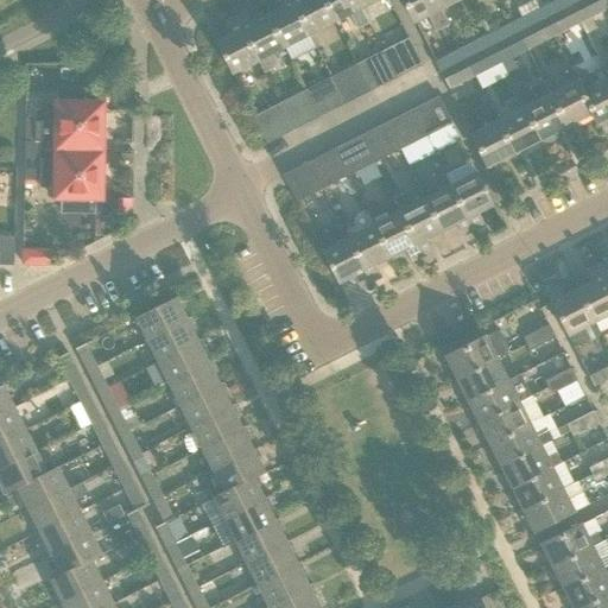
[(267,17),(284,49),(310,36),(291,0),(278,0),(283,8),(267,17)]
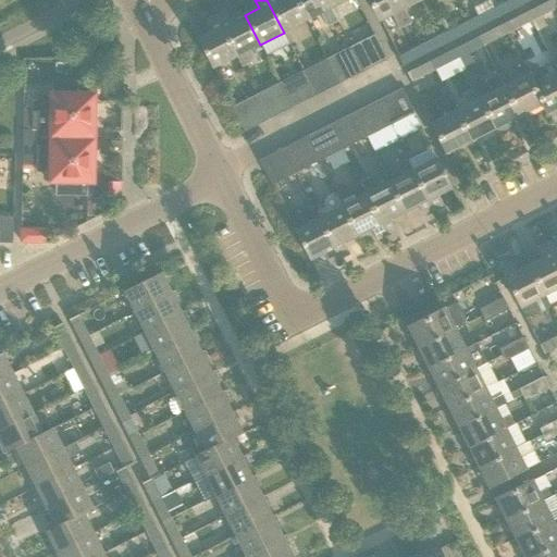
[(307,20),(297,0),(267,0),(284,33),(307,20)]
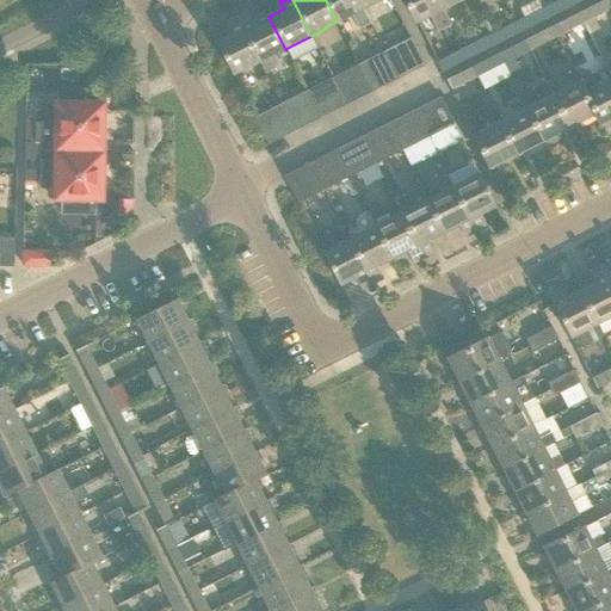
[(326,0),(337,22),(352,14),(359,29),(370,23),(363,10),(358,0),(326,0)]
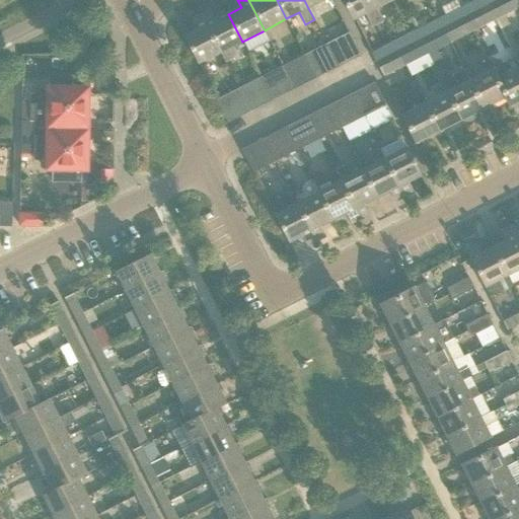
[(343,0),(354,20),(355,20),(365,14),(370,25),(381,19),(376,9),(371,0),(343,0)]
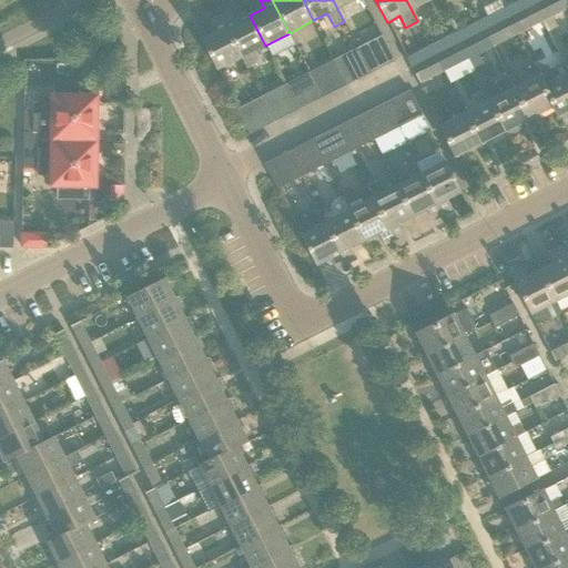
[(406,0),(412,10),(430,0),(406,0)]
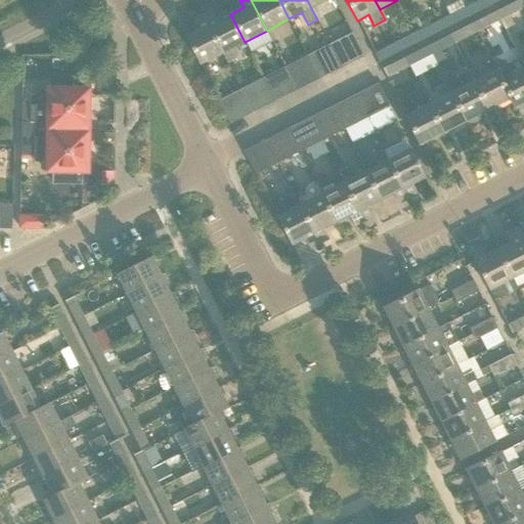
[(449,15),(443,18),(448,28),(470,16),(465,6),(462,0),(460,0),(446,7),(449,15)]
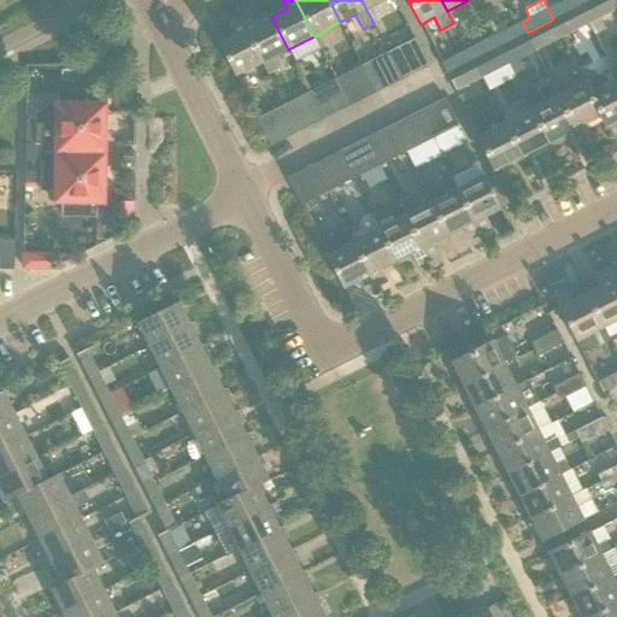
[(577,0),(563,0),(547,7),(553,19),(581,6),(577,0)]
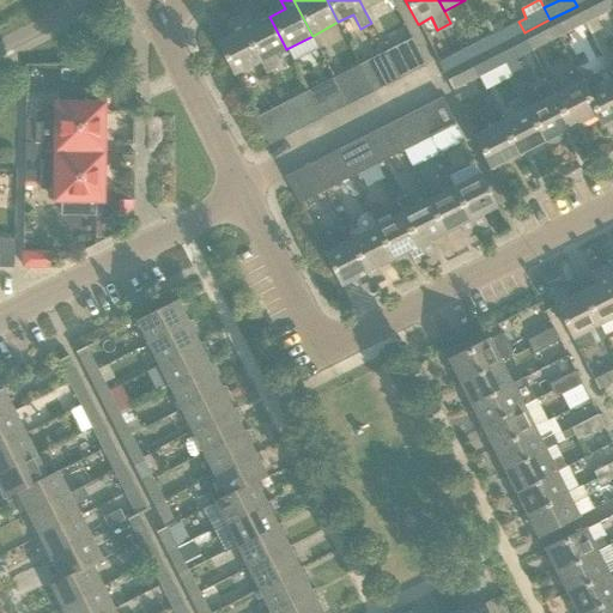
[(606,0),(580,13),(586,24),(612,10),(606,0)]
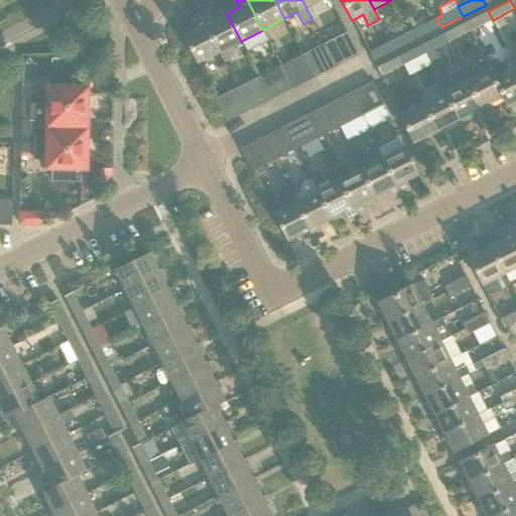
[(200,15),(219,52),(220,51),(225,62),(234,57),(229,47),(241,41),(227,14),(214,20),(209,10),(200,15)]
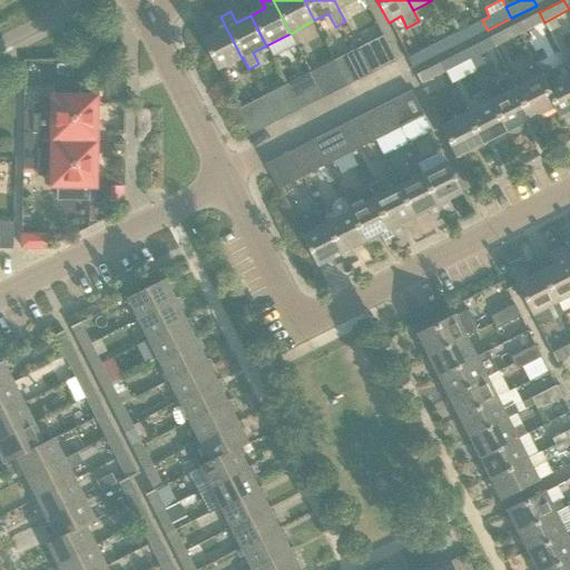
[(539,12),(514,26),(519,35),(544,22),(539,12)]
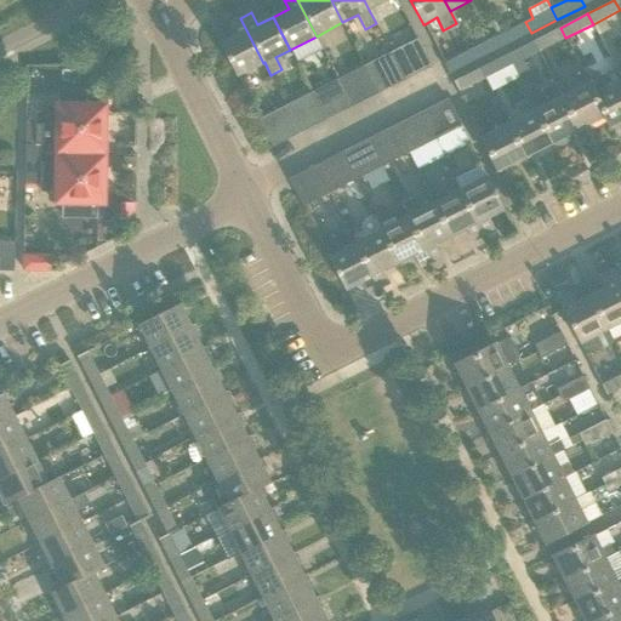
[(263,63),(240,18),(231,23),(237,35),(221,44),(237,77),(263,63)]
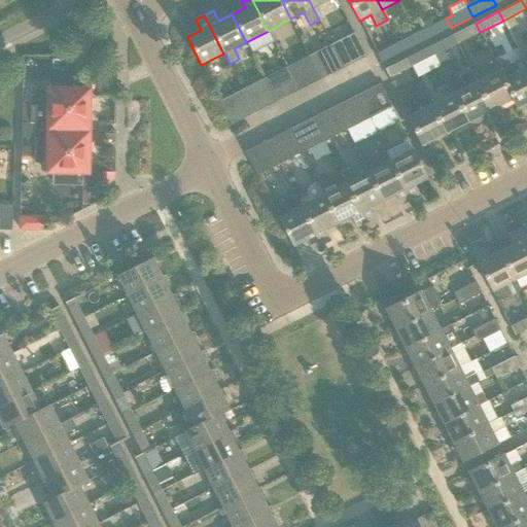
[(422,30),(427,40),(451,28),(446,19),(422,30)]
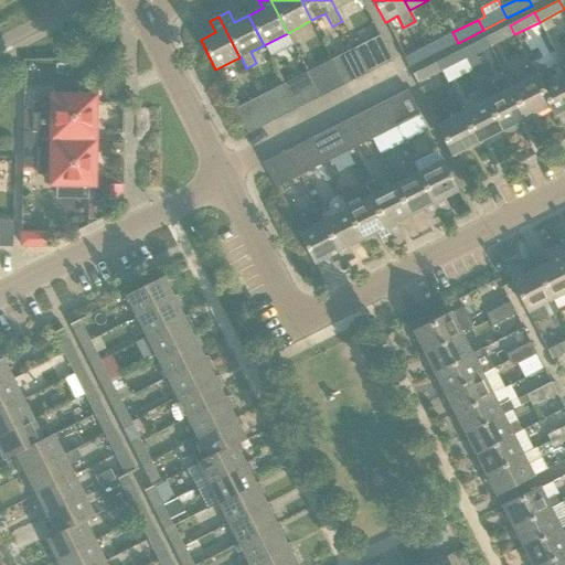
[(510,25),(486,38),(491,46),(514,34),(510,25)]
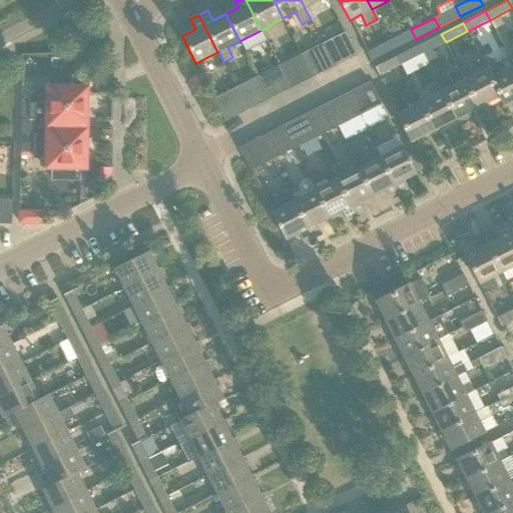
[(416,39),(411,29),(388,40),(393,50),(416,39)]
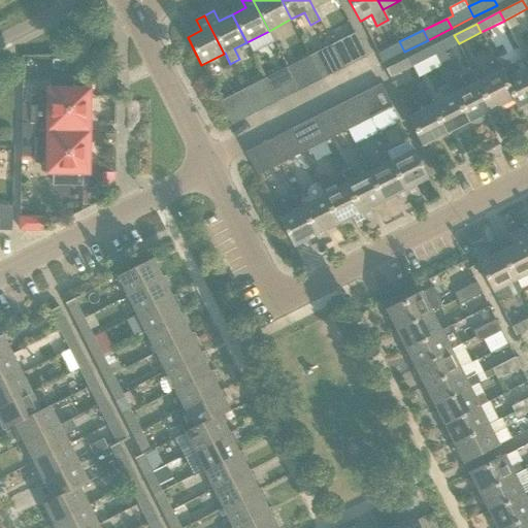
[(332,44),(344,68),(367,57),(355,33),(332,44)]
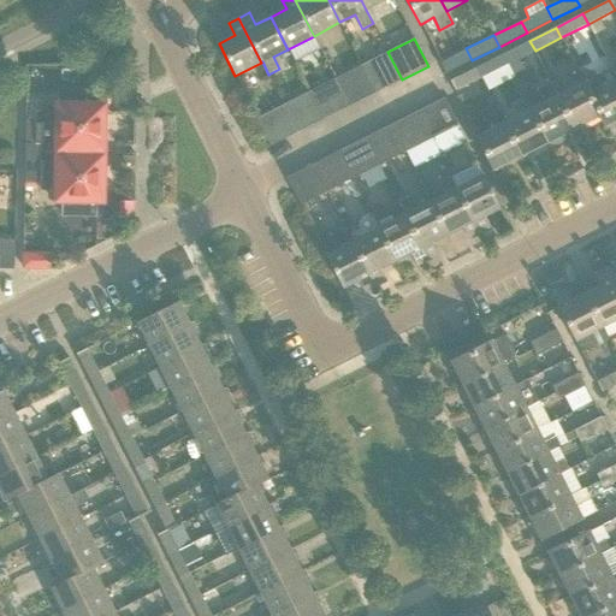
[(529,41),(503,54),(509,65),(535,51),(529,41)]
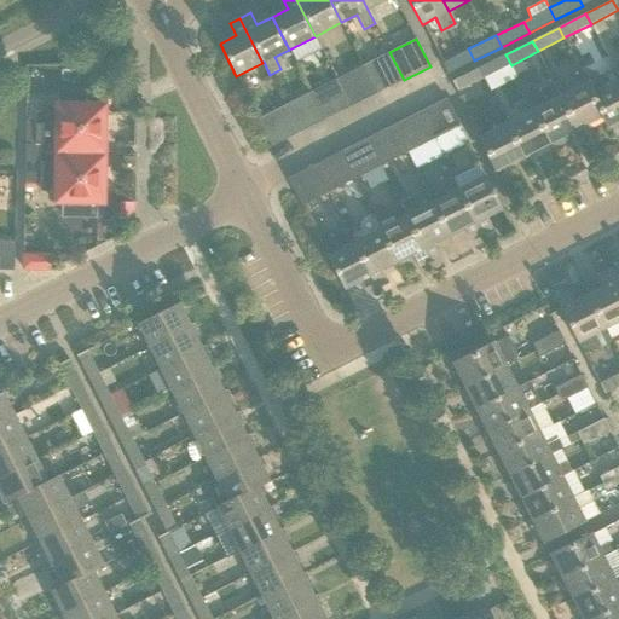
[(474,61),(468,48),(444,61),(450,73),(474,61)]
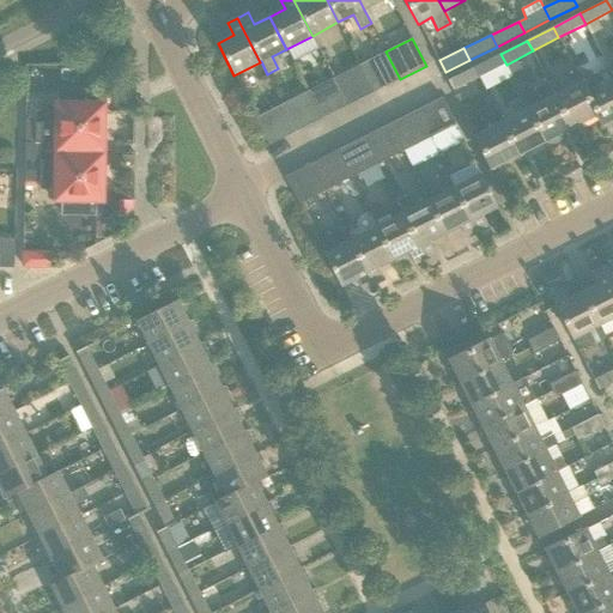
[(386,52),(360,65),(374,92),(400,79),(386,52)]
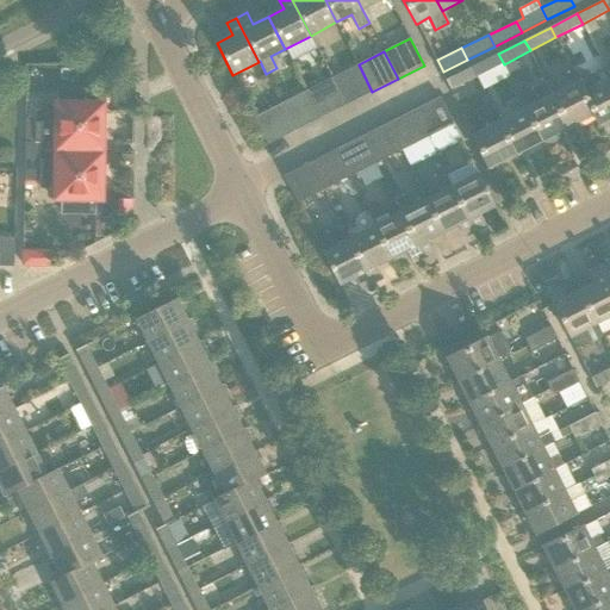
[(472,67),(477,78),(504,64),(498,54),(472,67)]
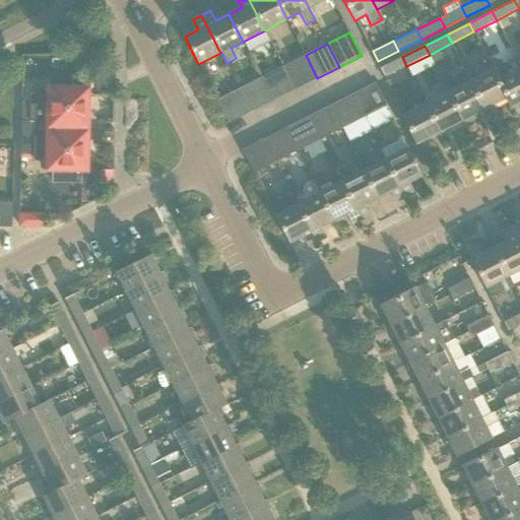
[(306,55),(283,66),(296,89),(317,78),(306,55)]
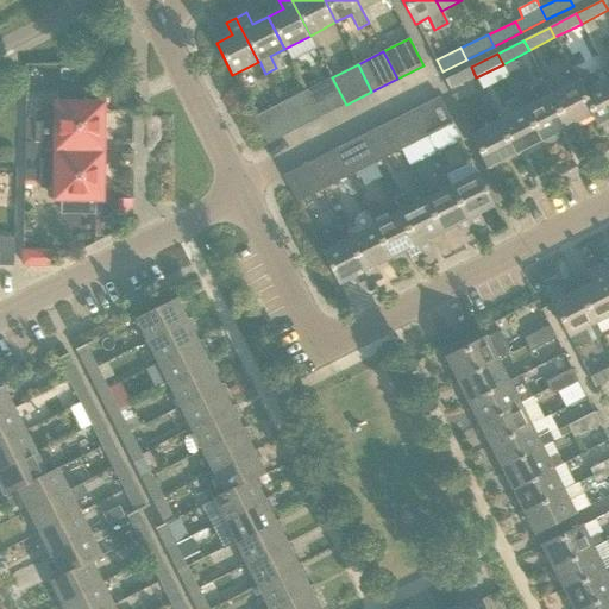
[(476,77),(471,67),(445,80),(451,90),(476,77)]
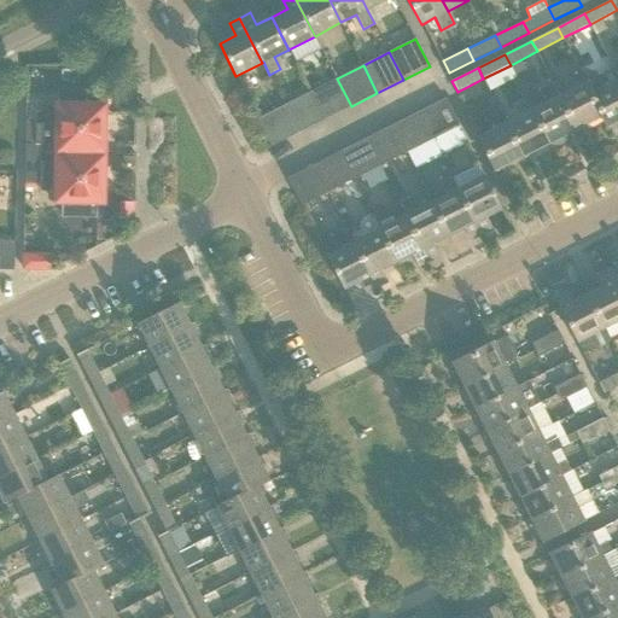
[(604,116),(602,117),(607,128),(617,122),(617,80),(613,69),(586,83),(604,116)]
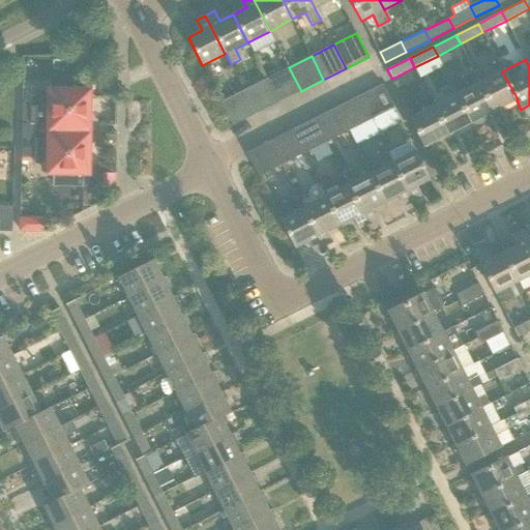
[(289,67),(266,79),(278,102),(301,91),(289,67)]
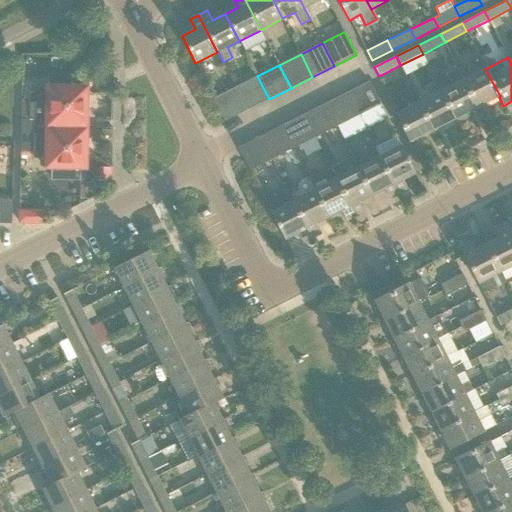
[(441,91),(456,119),(458,118),(459,121),(462,122),(469,119),(470,115),(469,113),(478,108),(464,80),(458,68),(447,74),(452,85),(441,91)]
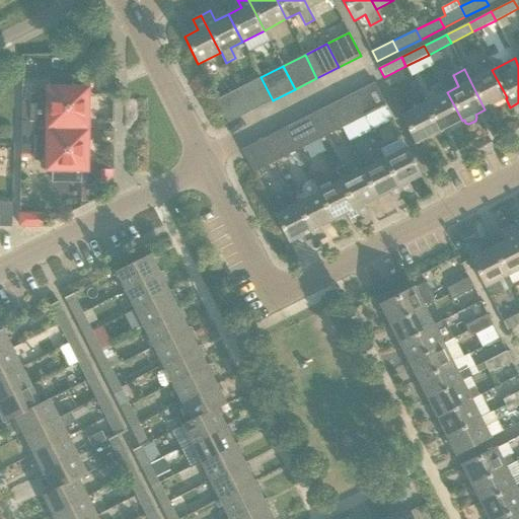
[(492,70),(470,81),(485,109),(506,98),(507,97),(492,70)]
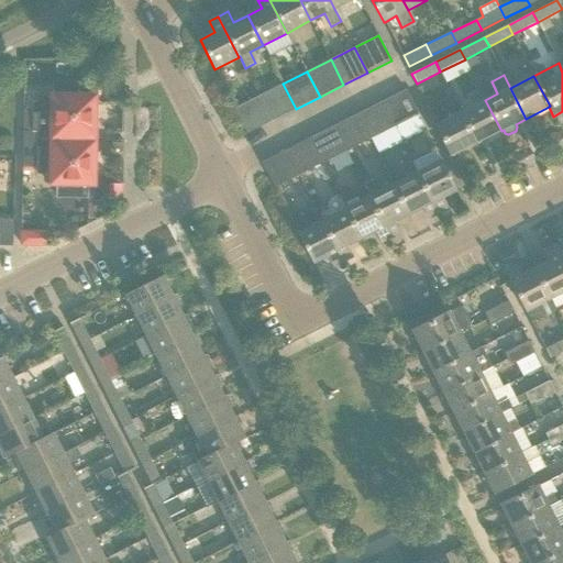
[(283,84),(258,96),(272,121),(296,109),(283,84)]
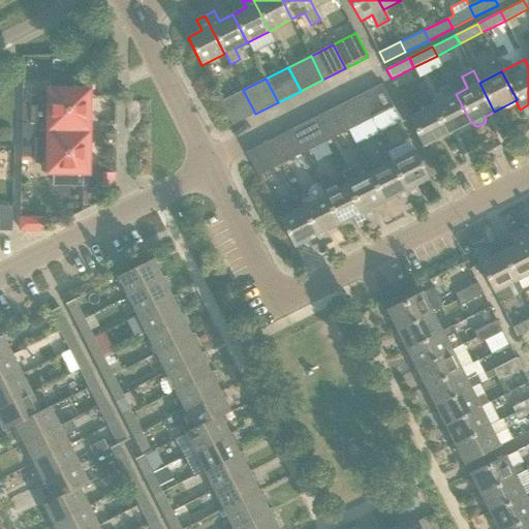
[(33,126),(45,126),(45,127),(54,127),(83,99),(90,99),(90,83),(79,83),(79,91),(45,91),(45,109),(29,109),(29,126),(33,126)]
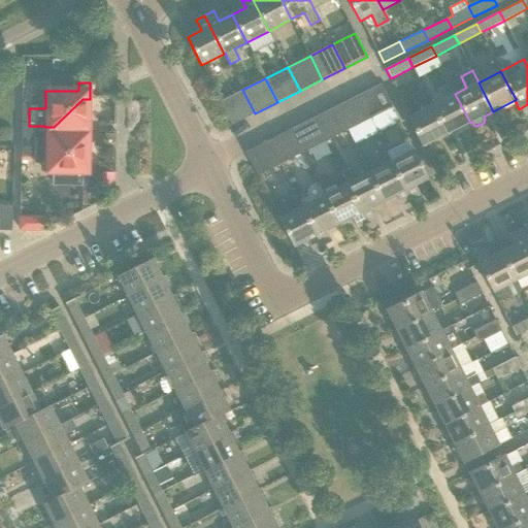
[(357,96),(369,120),(394,107),(382,84),(357,96)]
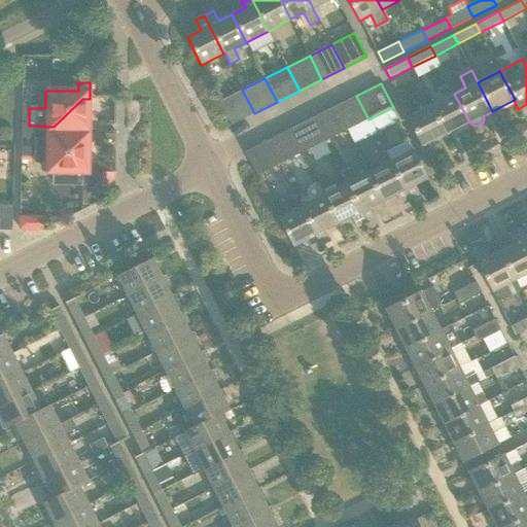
[(254,113),(242,90),(220,101),(233,125),(254,113)]
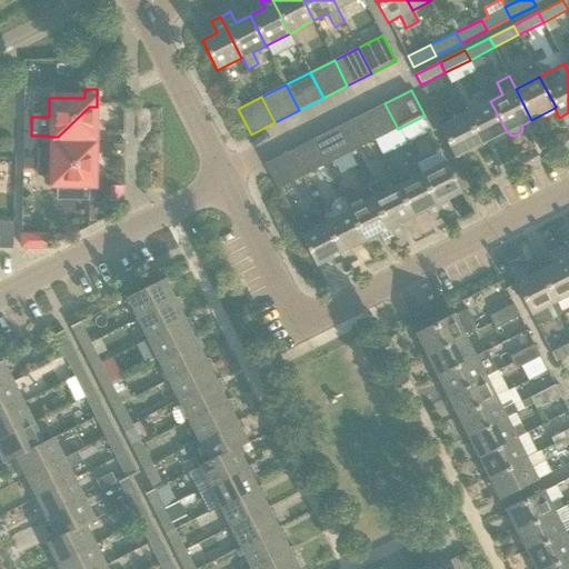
[(466,113),(482,145),(507,132),(490,101),(466,113)]
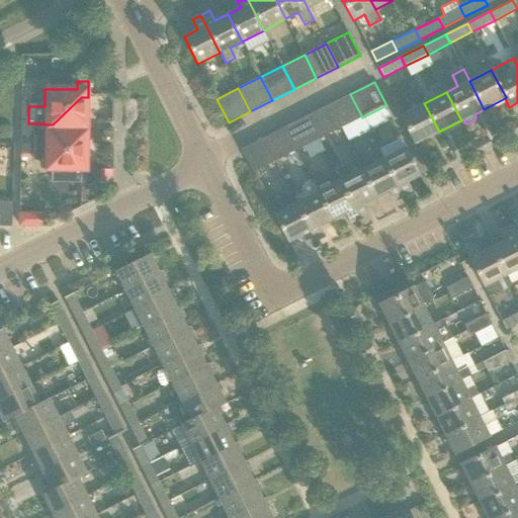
[(362,117),(350,94),(329,105),(340,128),(362,117)]
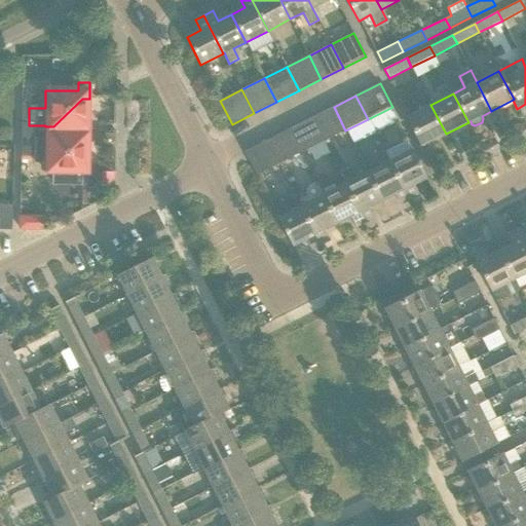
[(53,126),(53,133),(89,133),(89,99),(82,99),(53,126)]
